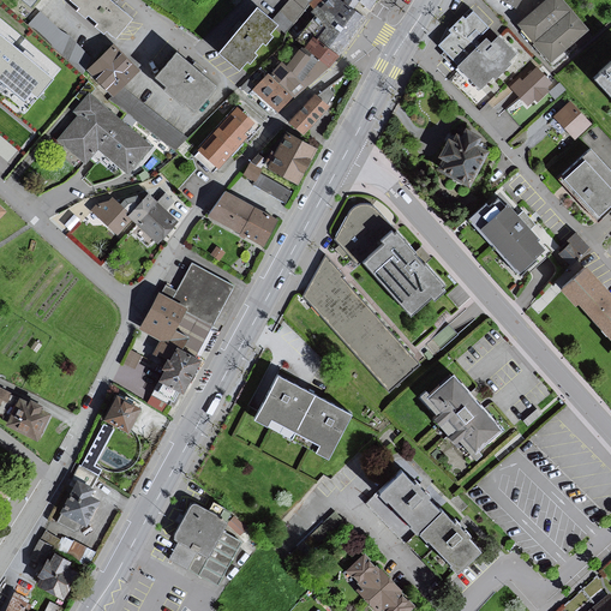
[(111,0),(71,0),(71,1),(79,10),(77,13),(85,21),(89,16),(99,24),(96,28),(105,35),(108,31),(117,40),(135,19),(111,0)]
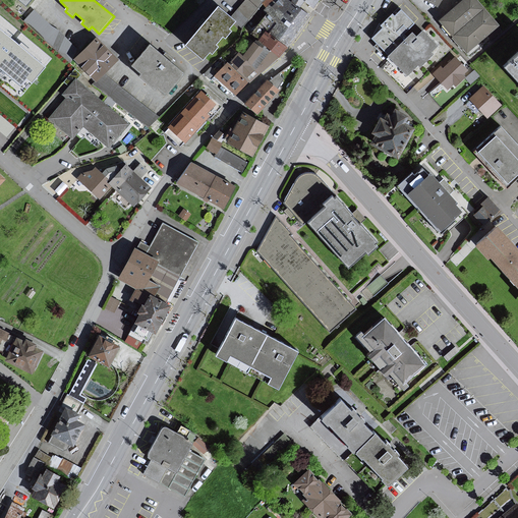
[(239,53),(214,76),(235,96),(248,83),(289,47),(287,46),(310,15),(288,0),(244,0),(231,15),(238,21),(243,17),(248,20),(263,5),(277,23),(270,33),(267,32),(244,56),(239,53)]
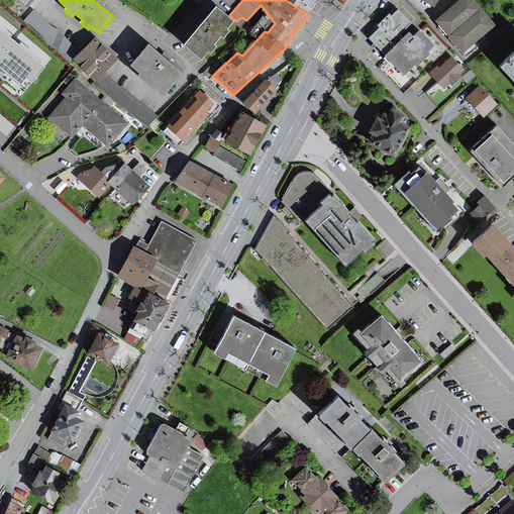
[(300,0),(310,9),(315,0),(300,0)]
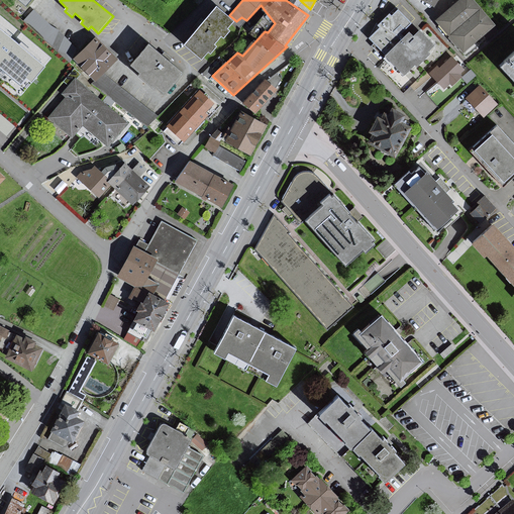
[(436,0),(408,0),(431,11),(436,0)]
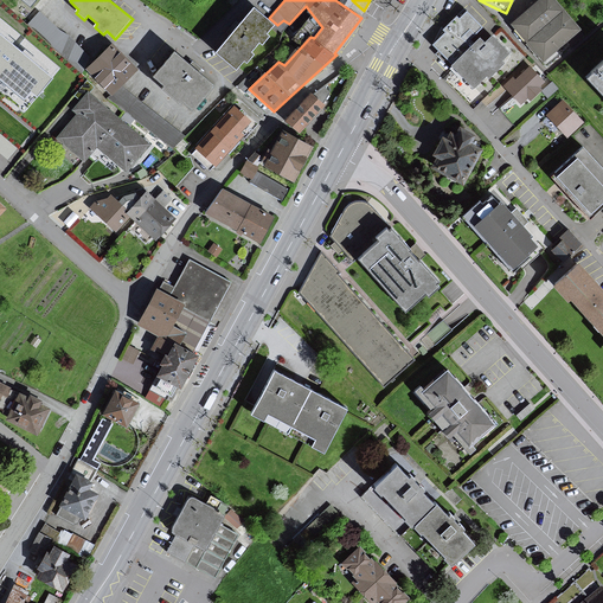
[(577,34),(546,0),(539,0),(506,31),(539,68),(577,34)]
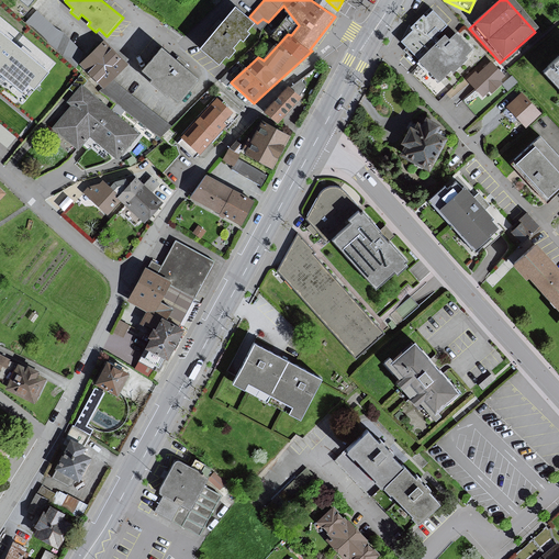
[(237,7),(201,49),(220,66),(227,57),(232,59),(238,52),(235,48),(243,40),(246,42),(253,34),(249,32),(257,23),(249,17),(237,7)]
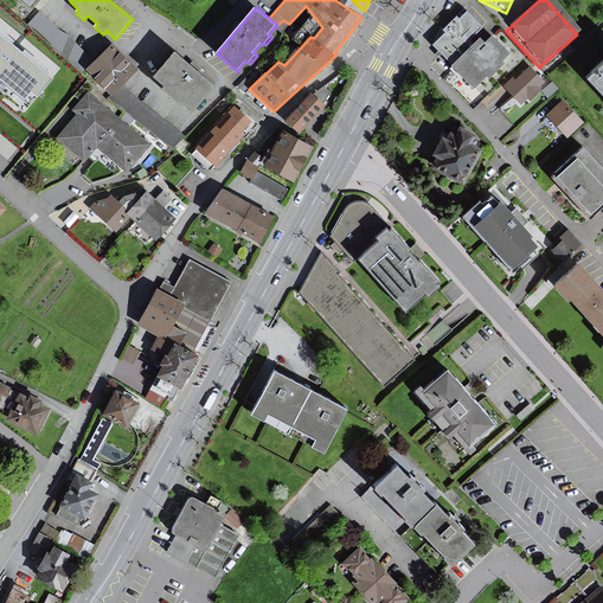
[(36,14),(24,26),(79,76),(85,59),(66,37),(56,33),(36,14)]
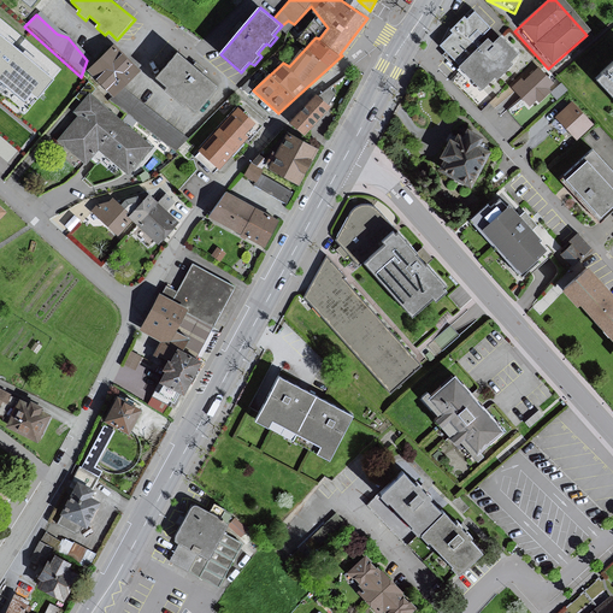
[(447,37),(434,49),(477,94),(490,82),(494,84),(510,69),(507,66),(514,59),(471,15),(463,24),(460,22),(444,35),(447,37)]
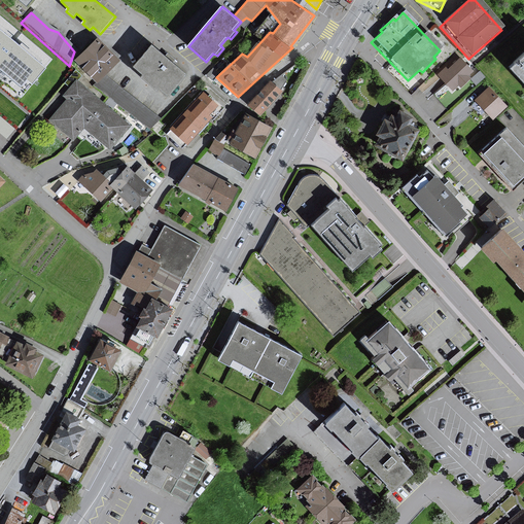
[(44,68),(0,31),(0,86),(18,101),(44,68)]
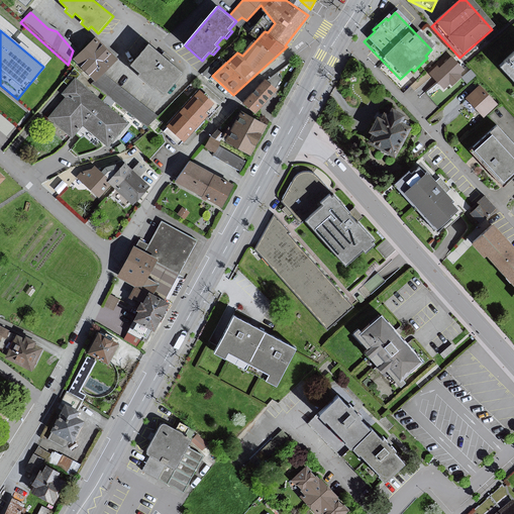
[(116,62),(94,39),(71,62),(93,84),(102,75),(116,62)]
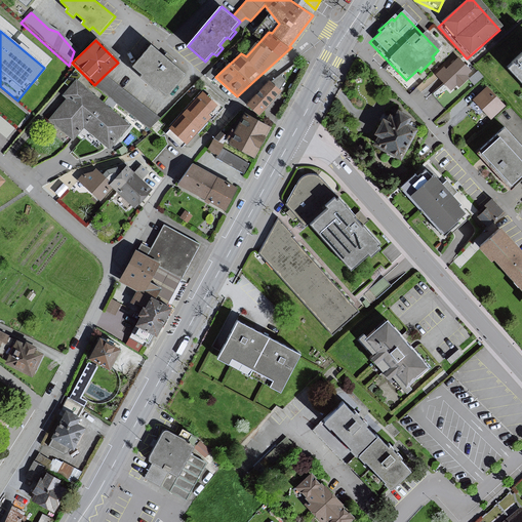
[(185,73),(152,44),(133,66),(143,73),(139,76),(156,90),(158,87),(166,94),(185,73)]
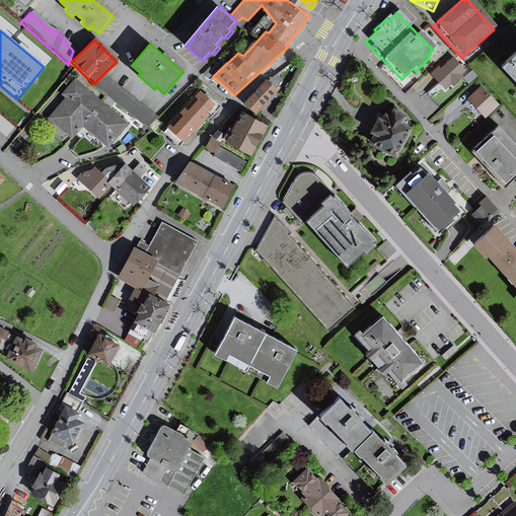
[(515,57),(503,69),(515,84),(515,57)]
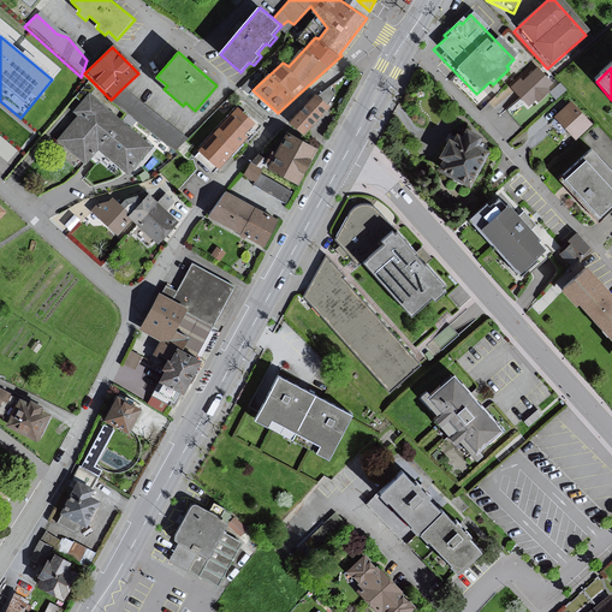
[(547,89),(533,72),(522,82),(520,78),(505,90),(523,110),(547,89)]
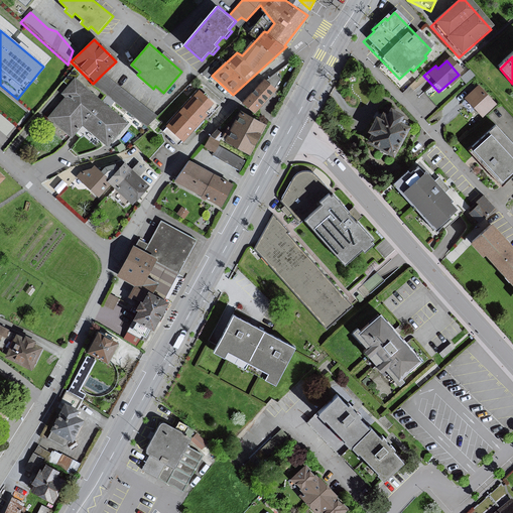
[(465,74),(456,82),(461,88),(470,80),(465,74)]
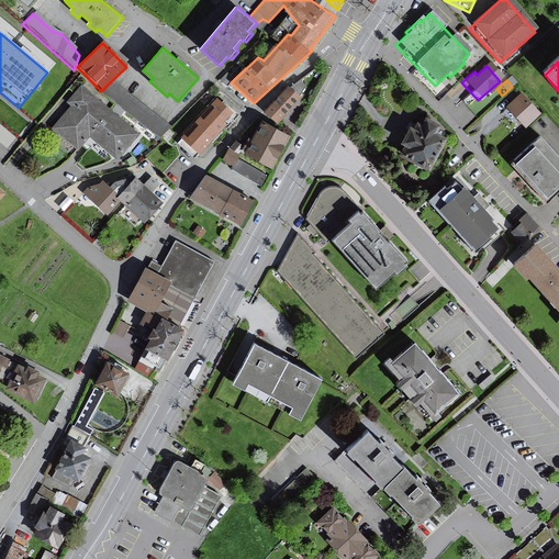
[(158,136),(169,125),(111,81),(101,91),(99,92),(158,136)]
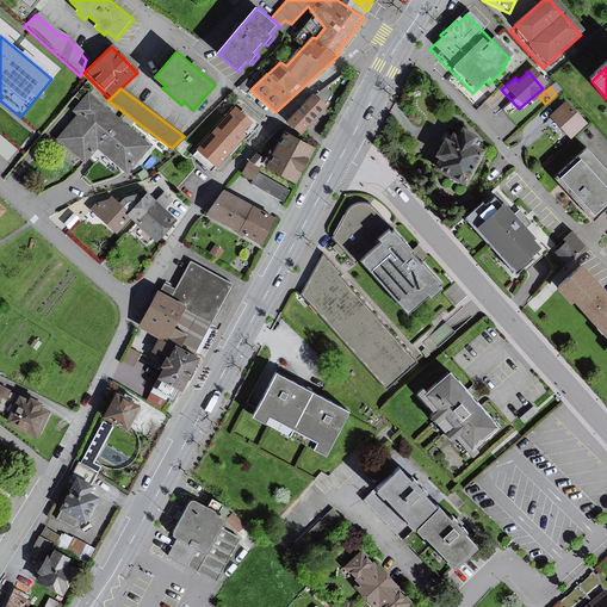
[(303,134),(327,106),(313,93),(289,122),(303,134)]
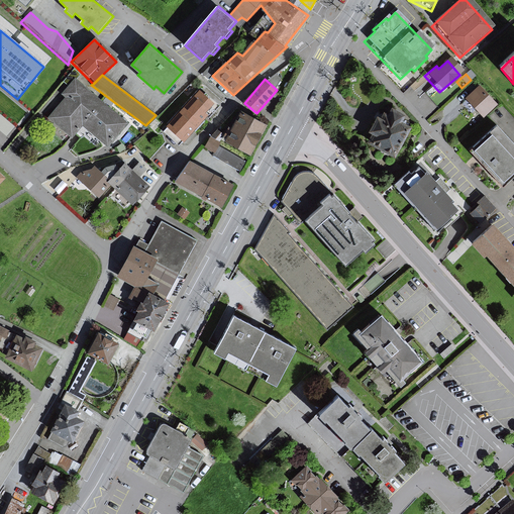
[(123,127),(70,83),(57,99),(61,102),(43,123),(69,143),(78,131),(103,151),(123,127)]
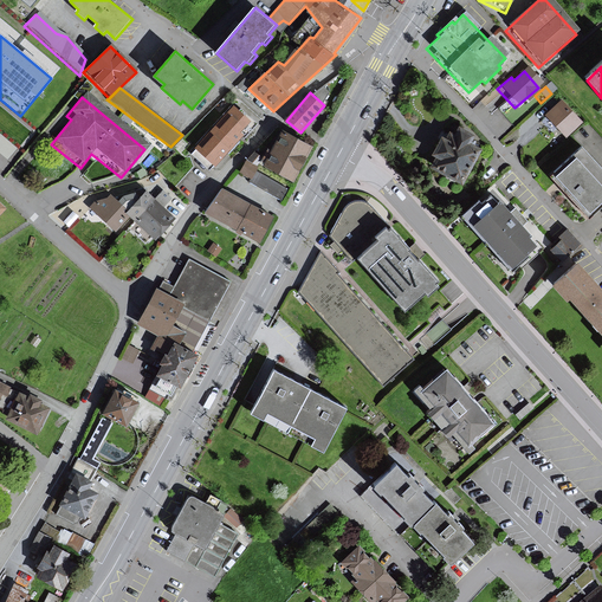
[(256,122),(235,104),(192,151),(212,169),(256,122)]
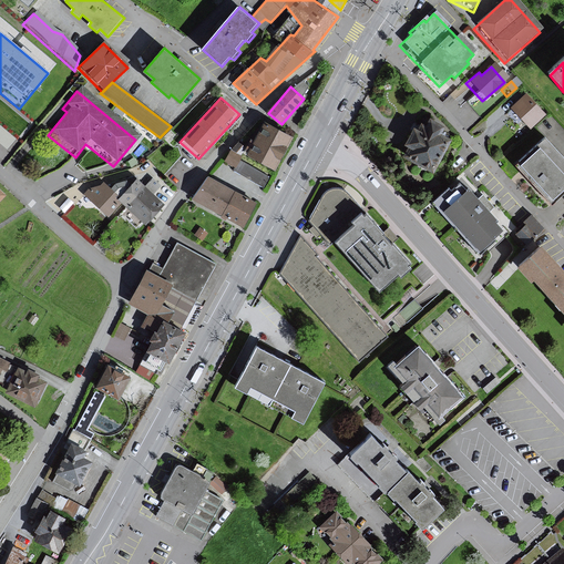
[(524,132),(541,118),(522,98),(506,112),(524,132)]
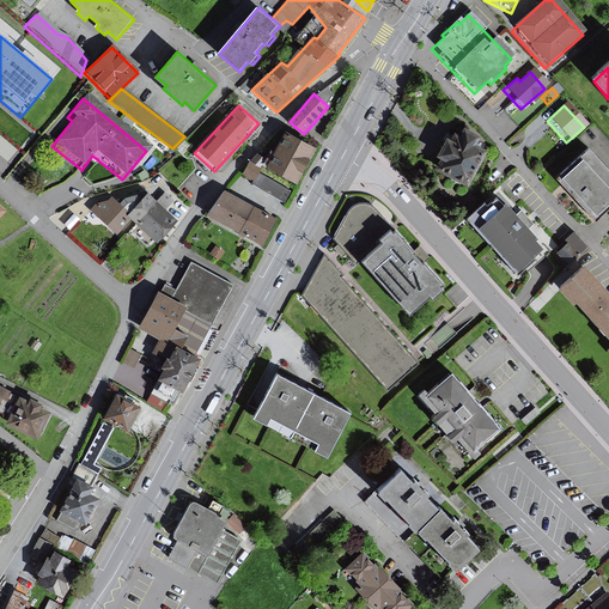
[(297,183),(316,147),(284,131),(266,168),(297,183)]
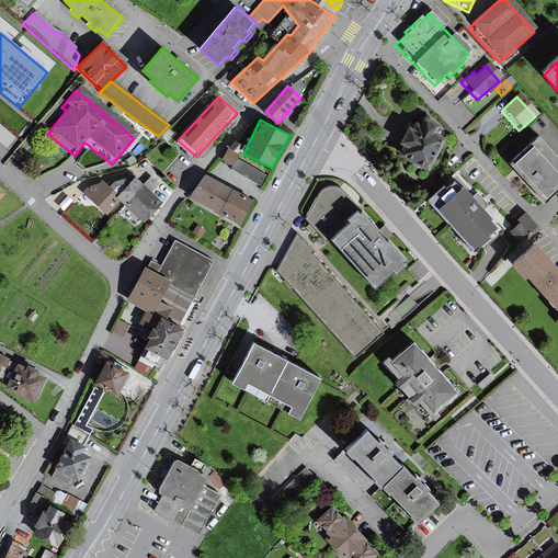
[(401,150),(396,160),(426,175),(443,141),(433,137),(437,128),(422,121),(419,128),(414,126),(411,132),(407,129),(398,149),(401,150)]
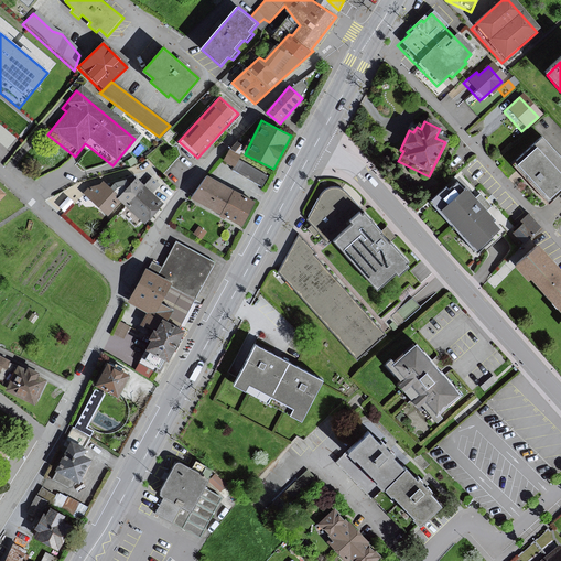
[(0,144),(6,150),(14,139),(0,127),(0,144)]
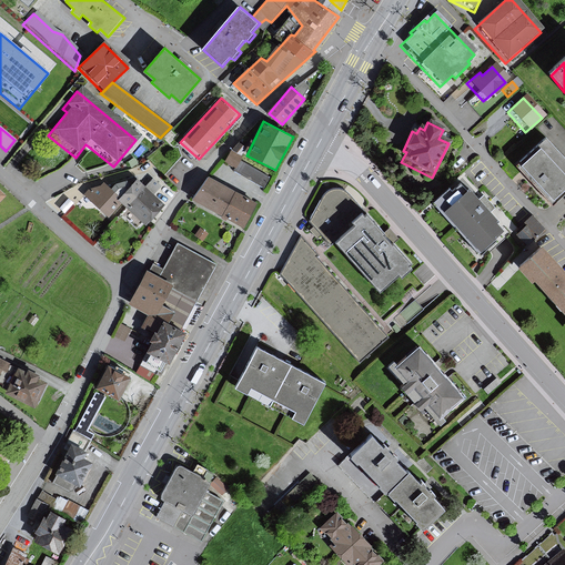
[(550,208),(564,193),(564,164),(544,140),(514,167),(550,208)]
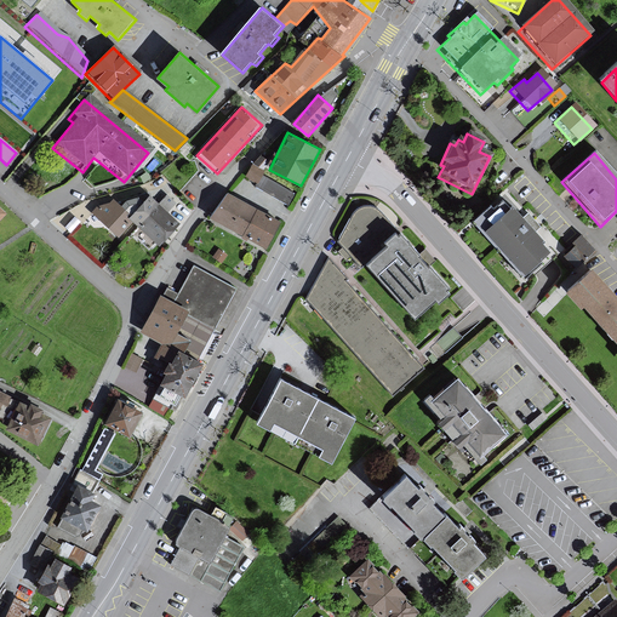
[(250,166),(244,177),(256,184),(262,173),(250,166)]
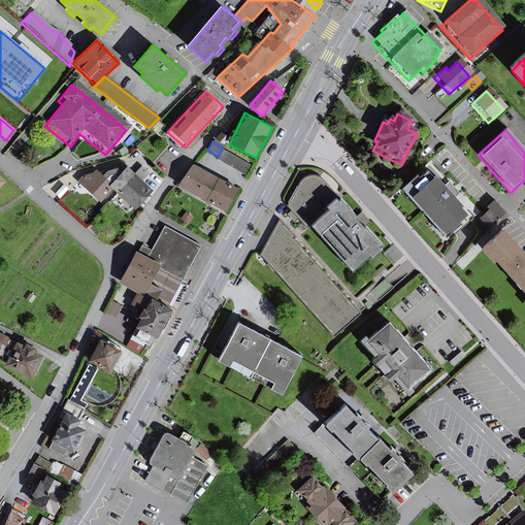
[(177,187),(226,212),(238,189),(193,164),(177,187)]
